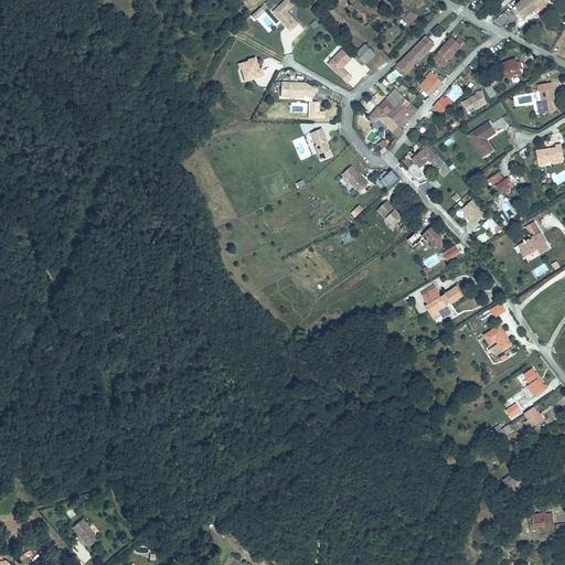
[(299,23),(287,11),(294,6),(288,0),(286,0),(276,10),(281,16),(279,18),(291,31),(299,23)]
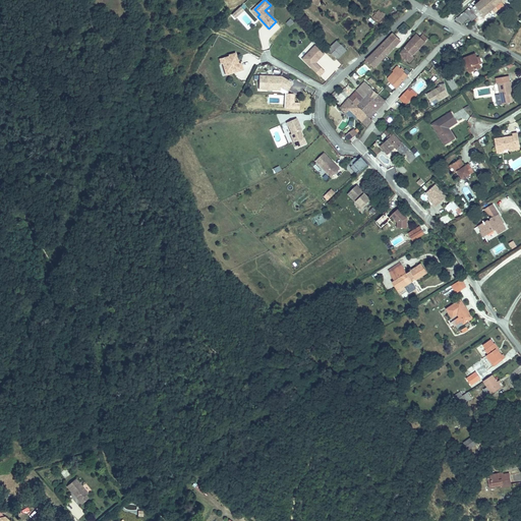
[(481,0),(477,4),(485,14),(502,0),(481,0)]
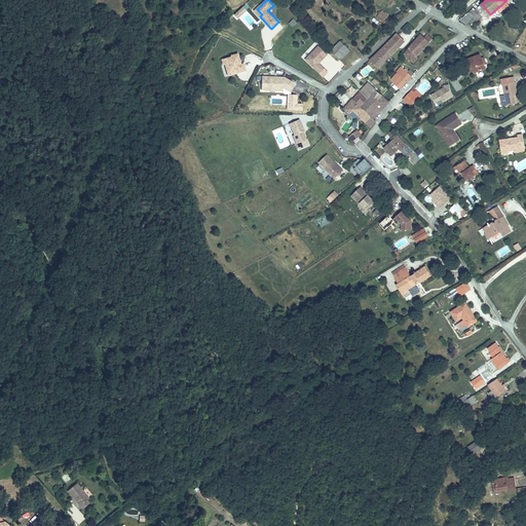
[(242,6),(233,14),(237,19),(247,10),(242,6)]
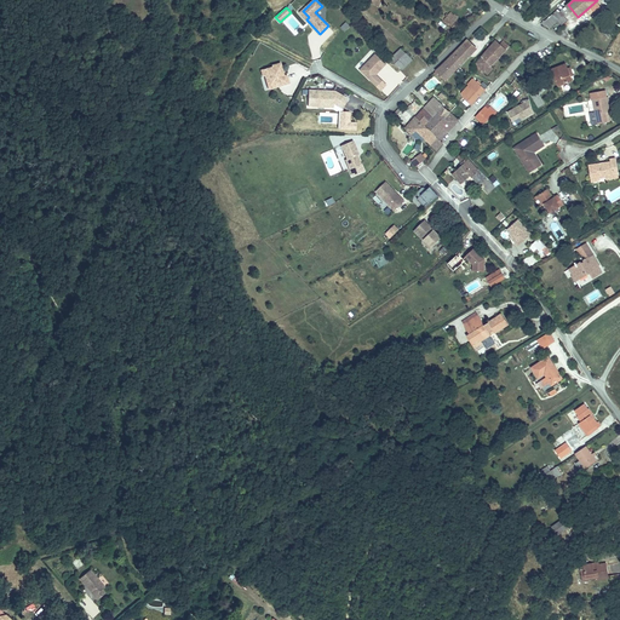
[(562,26),(568,19),(557,9),(544,23),(550,29),(558,22),(562,26)]
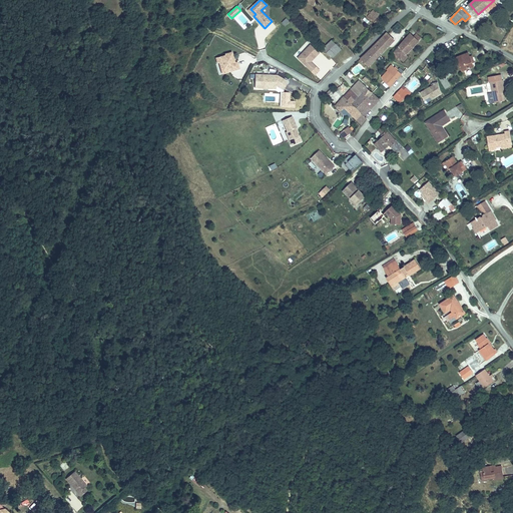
[(383,20),(373,11),(368,16),(378,25),(383,20)]
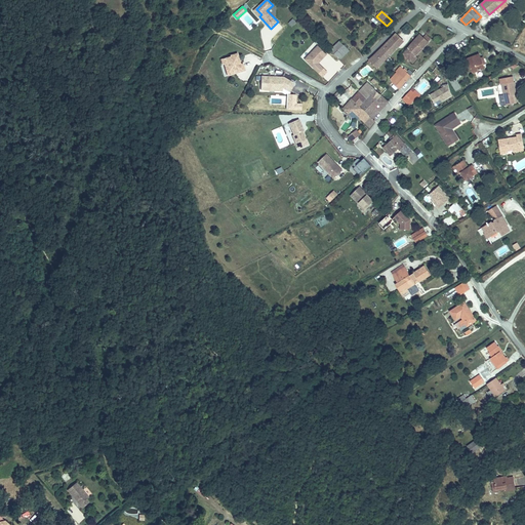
[(291,27),(296,22),(293,18),(288,24),(291,27)]
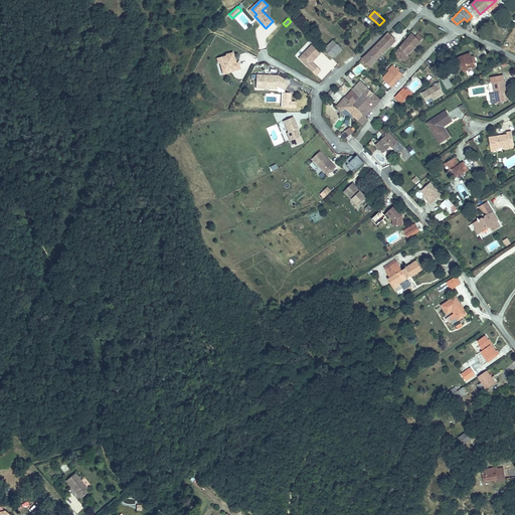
[(396,40),(388,33),(383,39),(390,46),(396,40)]
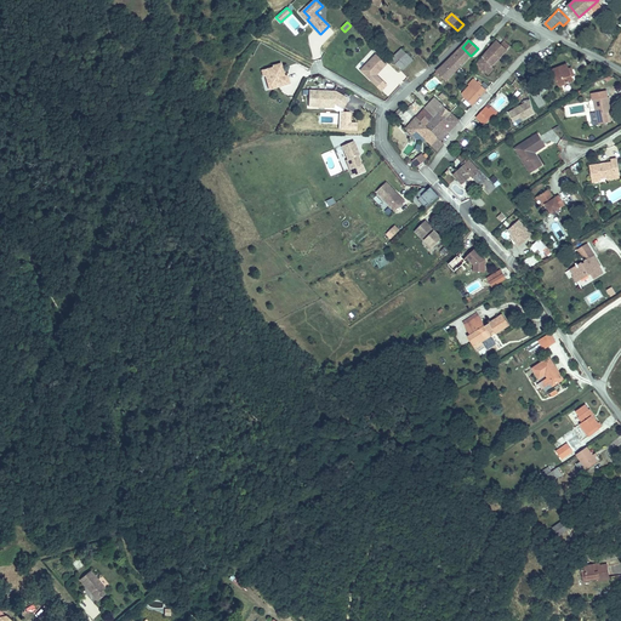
[(490,67),(510,46),(503,41),(501,45),(497,41),(476,67),(478,69),(479,68),(482,70),(483,69),(488,74),(493,69),(490,67)]
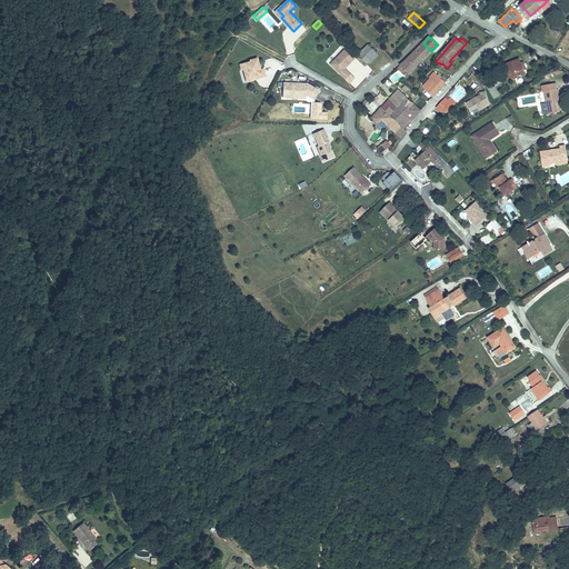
[(409,73),(431,51),(423,43),(400,66),(398,68),(400,69),(402,67),(409,73)]
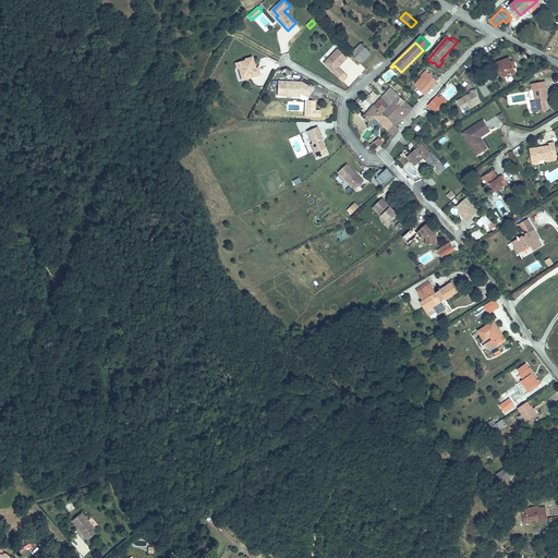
[(361,63),(372,53),(365,48),(355,58),(361,63)]
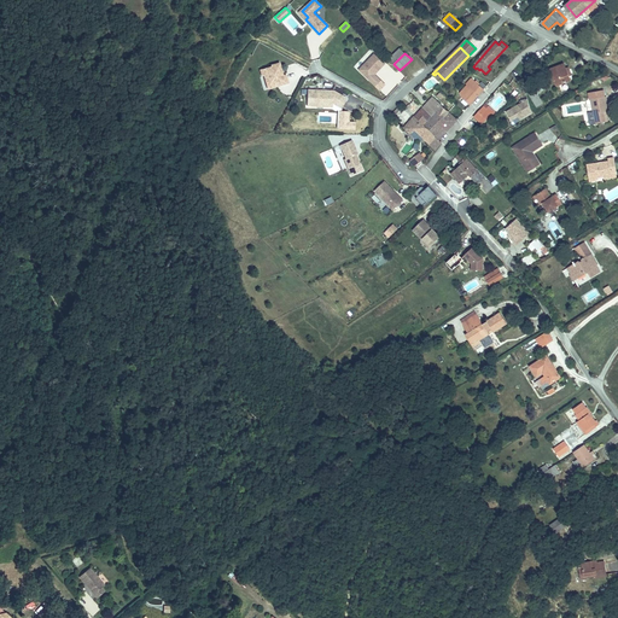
[(374,54),(359,70),(369,80),(375,75),(378,73),(377,71),(384,63),(374,54)]
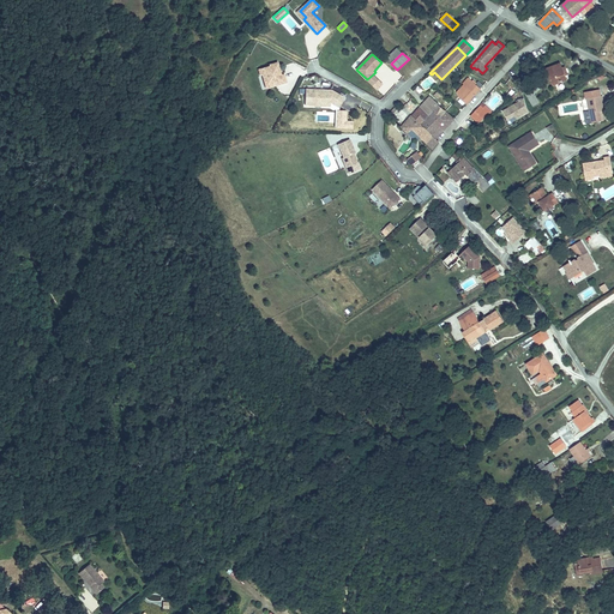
[(287,83),(284,74),(282,74),(278,62),(270,65),(270,66),(259,70),(260,76),(263,76),(265,85),(277,82),(278,85),(287,83)]
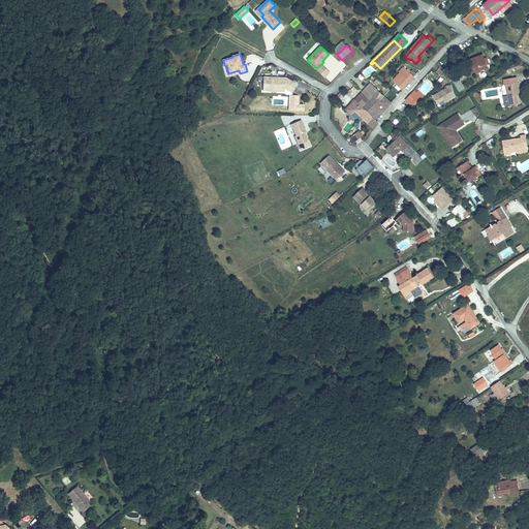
[(488,68),(483,55),(471,59),(476,73),(488,68)]
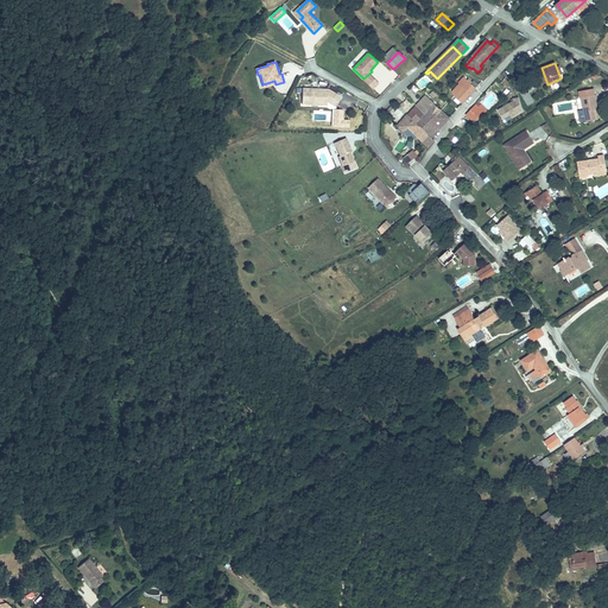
[(375,80),(369,74),(363,78),(371,86),(375,80)]
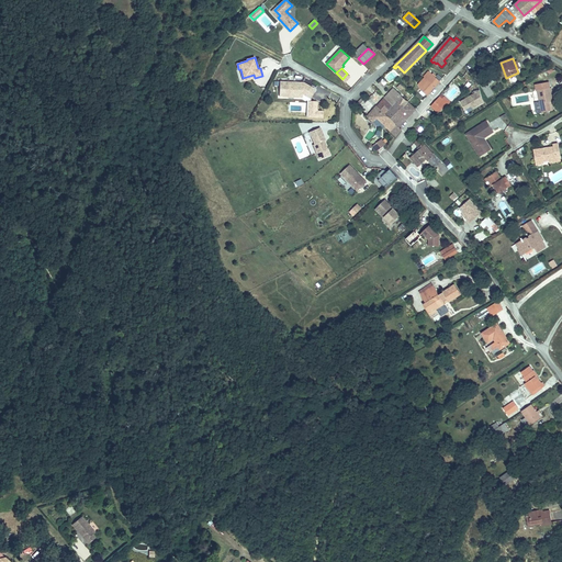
[(436,78),(435,77),(436,76),(434,74),(433,75),(428,71),(424,76),(426,78),(435,87),(440,81),(436,78)]
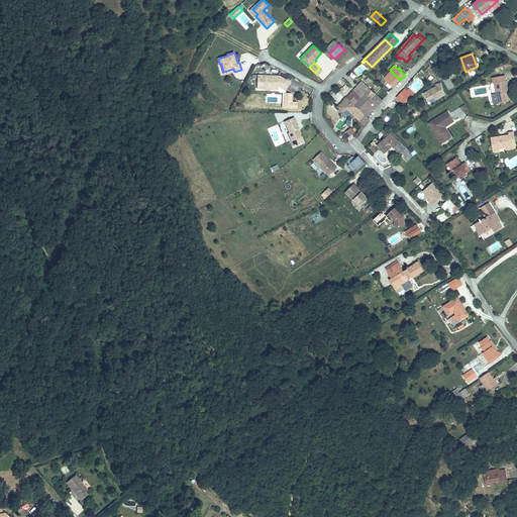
[(458,85),(450,71),(441,77),(449,90),(458,85)]
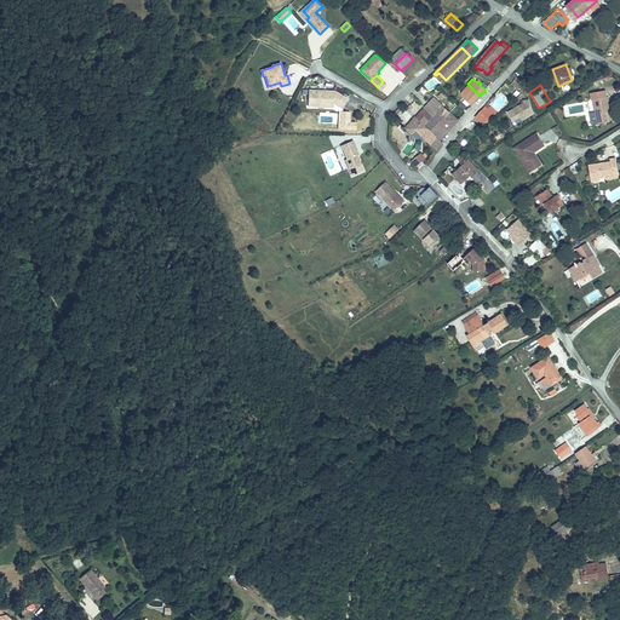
[(480,96),(470,86),(463,93),(465,96),(464,97),(472,104),(480,96)]
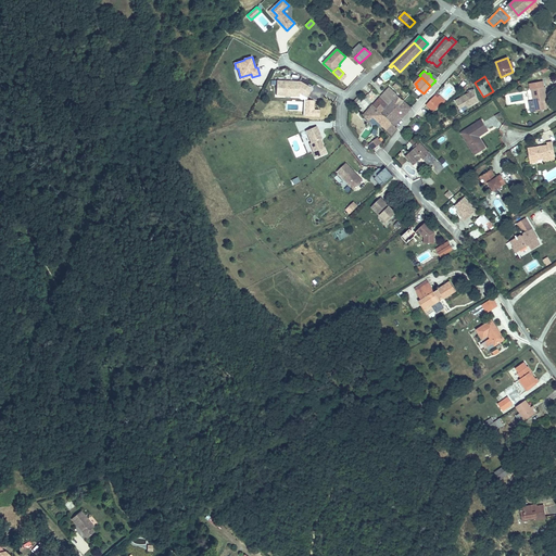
[(462,89),(467,84),(457,77),(453,83),(462,89)]
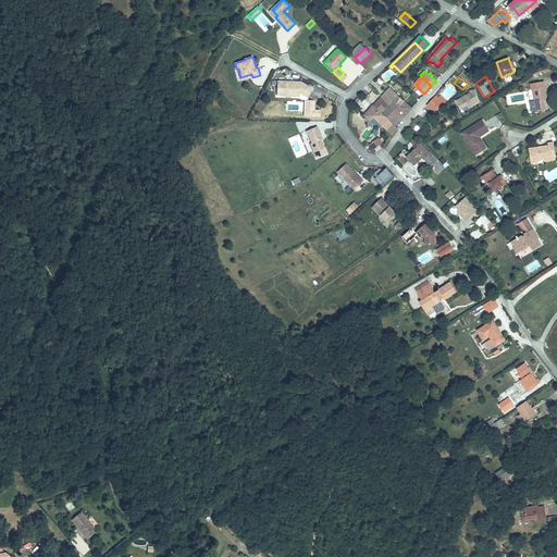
[(312,89),(300,82),(277,81),(276,96),(288,96),(288,93),(300,94),(308,97),(312,89)]
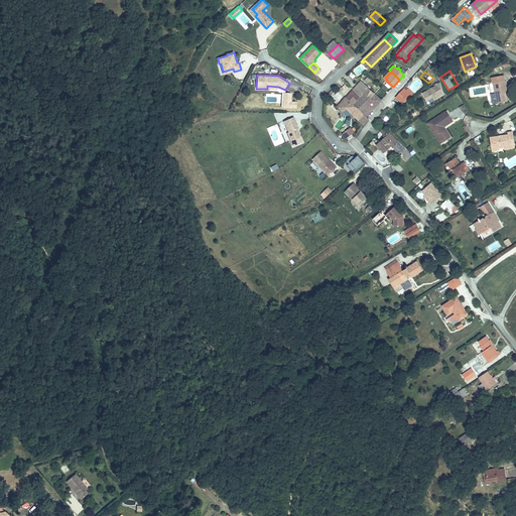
[(504,76),(491,78),(492,85),(494,85),(496,95),(498,105),(505,104),(504,97),(508,96),(506,86),(507,85),(506,81),(505,81),(504,76)]
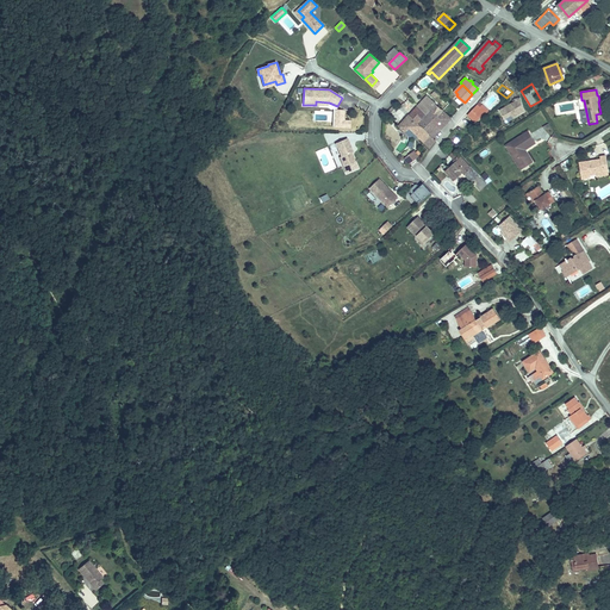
[(492,110),(500,100),(492,94),(485,103),(492,110)]
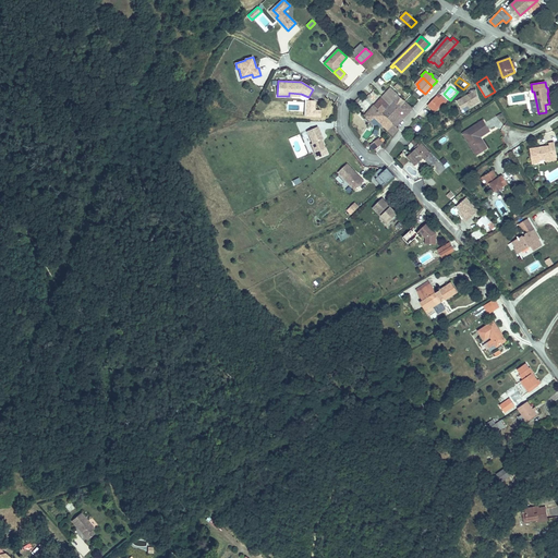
[(391,88),(381,97),(391,106),(397,110),(405,101),(391,88)]
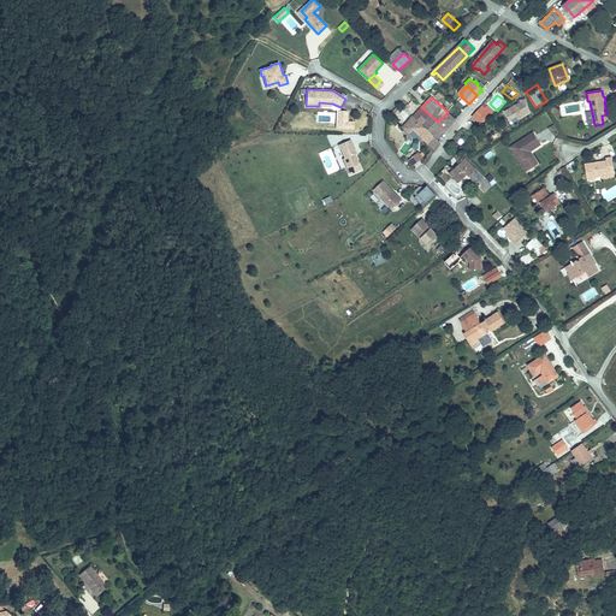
[(525,100),(503,111),(509,120),(517,117),(517,119),(532,112),(525,100)]
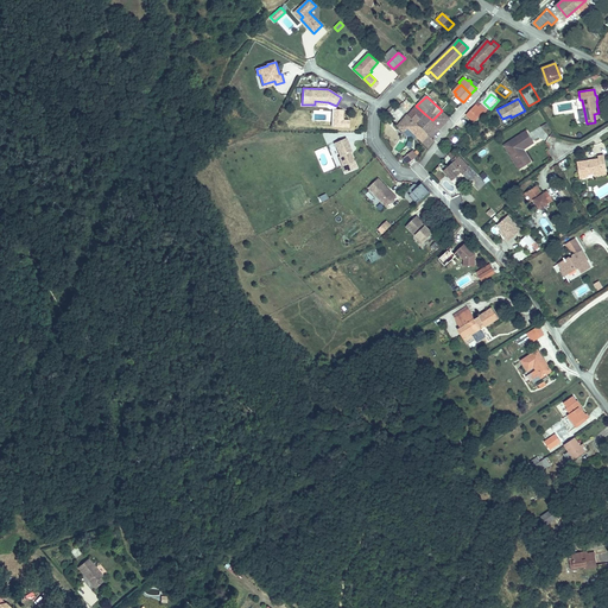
[(475,122),(486,109),(481,105),(479,107),(475,105),(467,114),(475,122)]
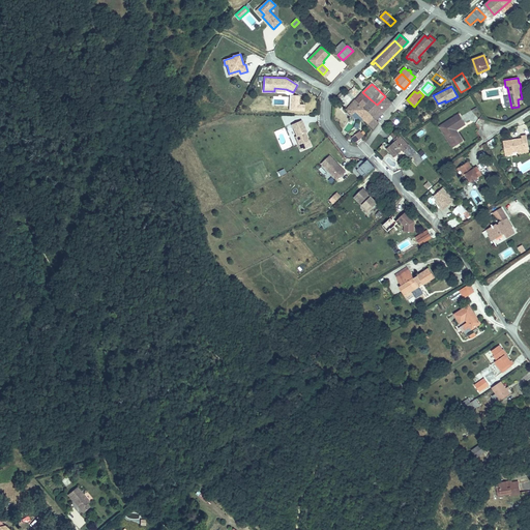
[(355,99),(347,109),(352,115),(357,111),(374,128),(379,122),(376,120),(373,117),(364,109),(372,100),(362,92),(356,100),(355,99)]
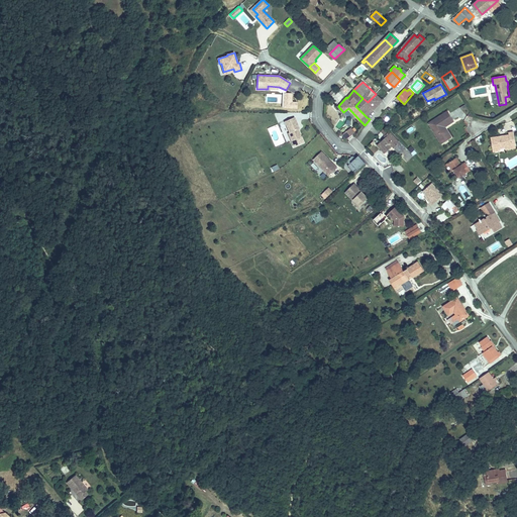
[(363,98),(355,106),(364,114),(371,107),(374,110),(383,101),(376,94),(368,102),(363,98)]
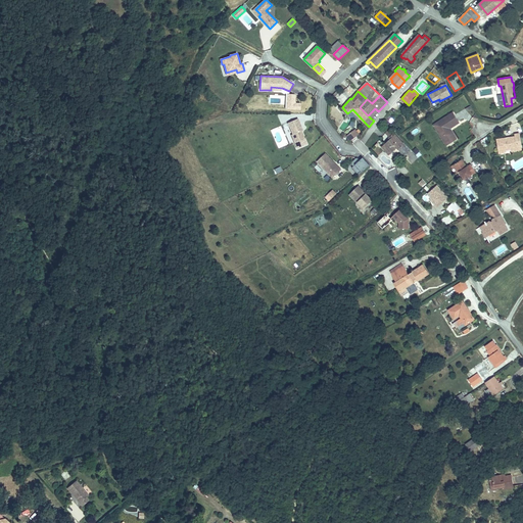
[(289,108),(292,103),(286,99),(283,104),(289,108)]
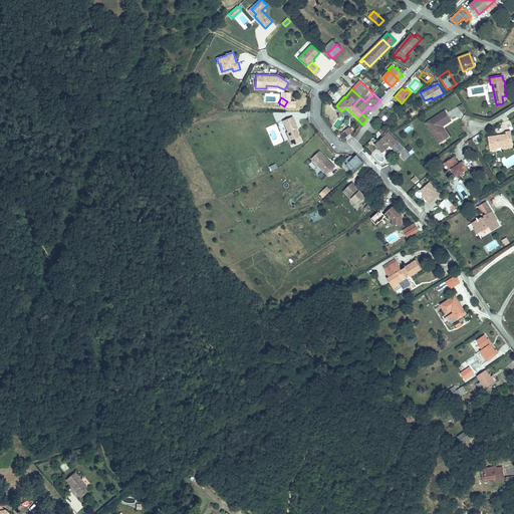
[(364,116),(371,109),(368,106),(361,113),(364,116)]
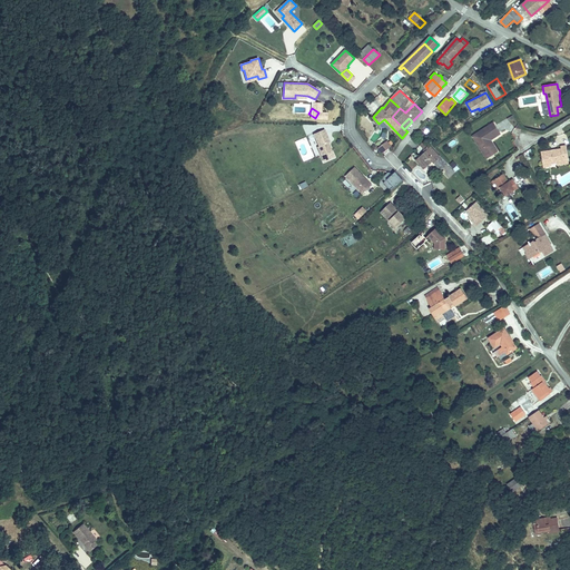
[(494,125),(481,133),(483,136),(477,140),(489,158),(498,151),(492,143),(491,144),(489,141),(491,140),(501,134),(494,125)]
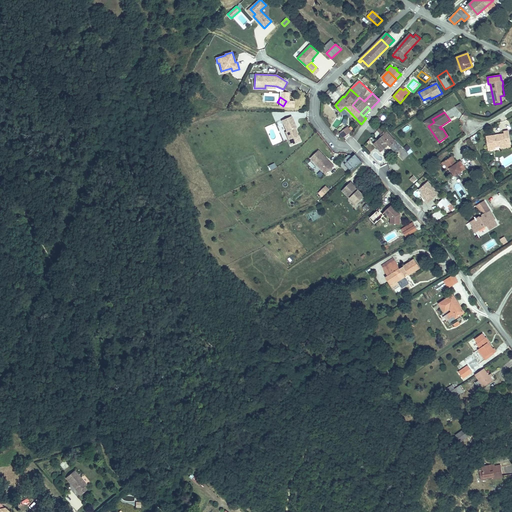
[(298,136),(295,128),(296,127),(292,116),(282,120),(286,131),(285,132),(288,140),(298,136)]
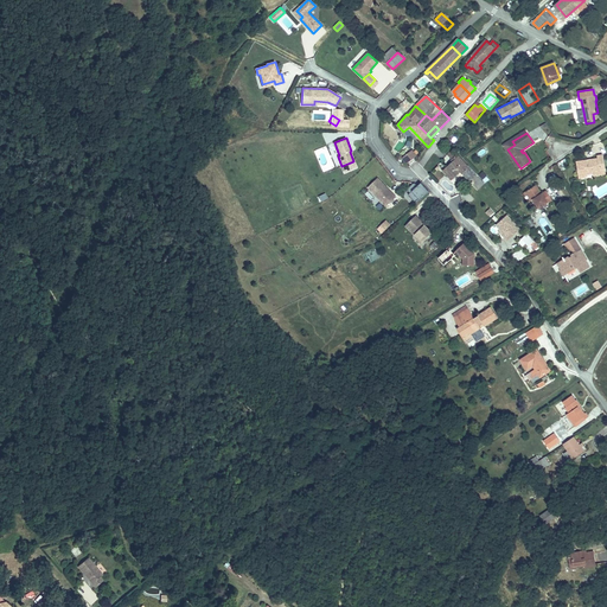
[(521,168),(508,149),(515,145),(512,141),(504,147),(518,170),(521,168)]
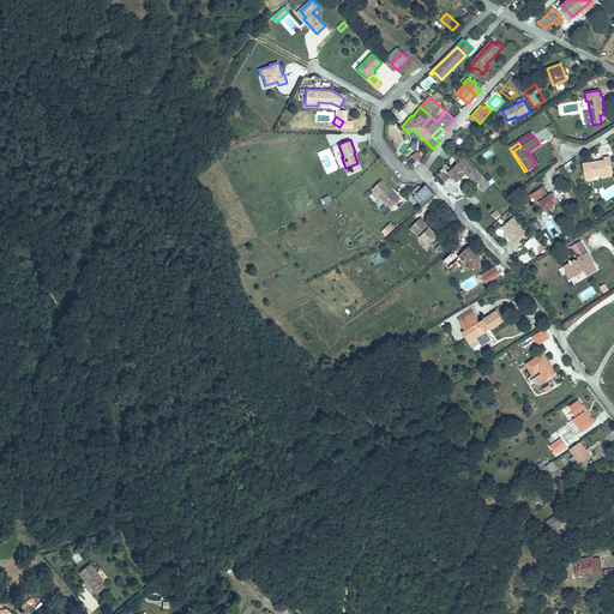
[(452,157),(457,162),(462,156),(457,151),(452,157)]
